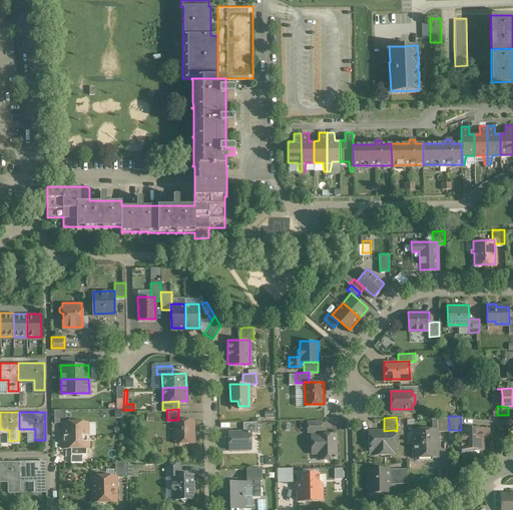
[(193,441),(193,424),(193,423),(192,419),(178,420),(174,420),(174,441),(177,441),(179,443),(183,443),(184,441),(193,441)]
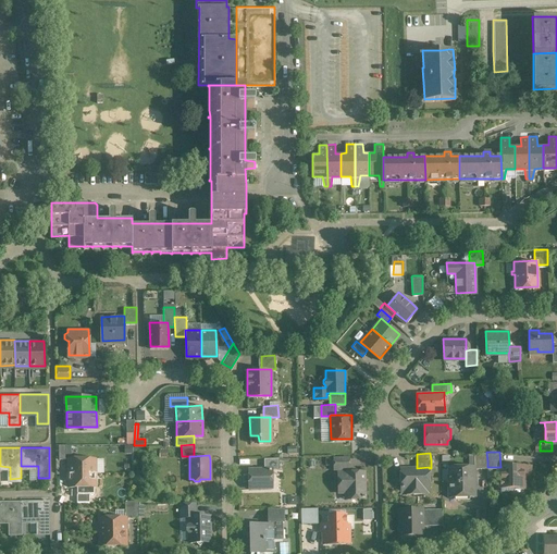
[(334,468),(338,468),(349,468),(348,455),(333,456),(334,468)]
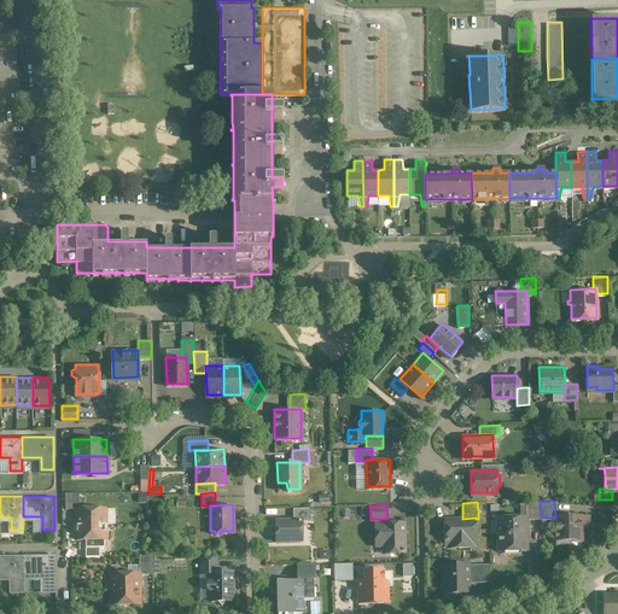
[(302,519),(309,519),(310,519),(310,516),(309,506),(293,507),(293,519),(302,519)]
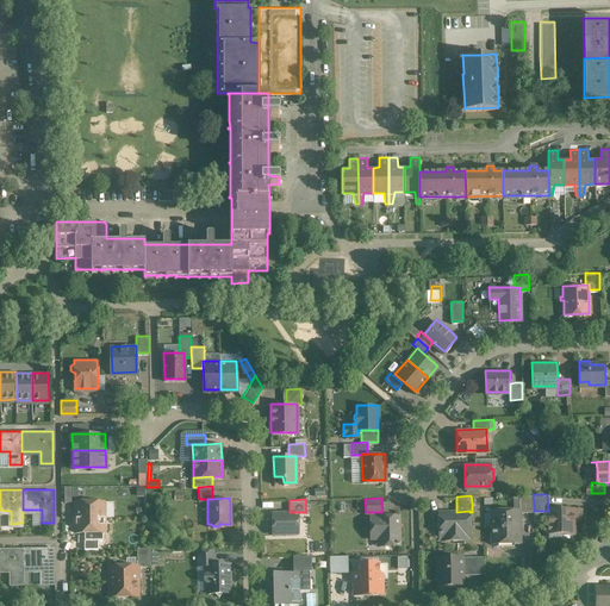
[(75,500),(75,516),(104,516),(104,500),(75,500)]
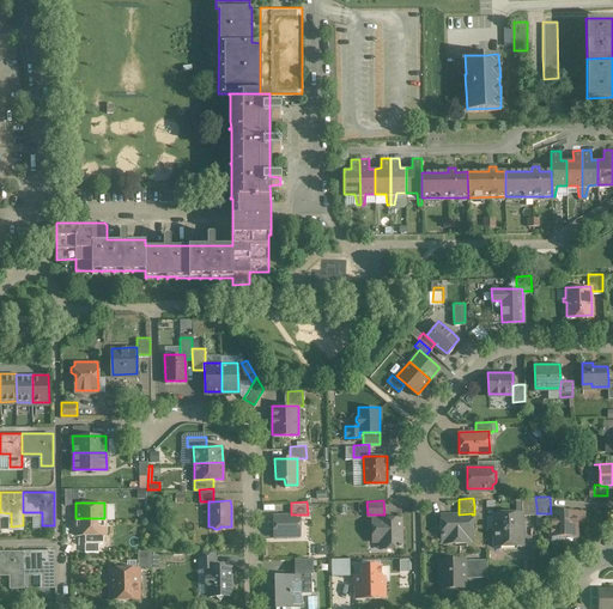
[(551,531),(551,534),(551,535),(553,537),(563,537),(565,535),(565,534),(576,534),(576,510),(552,511),(551,511),(551,529),(551,531)]
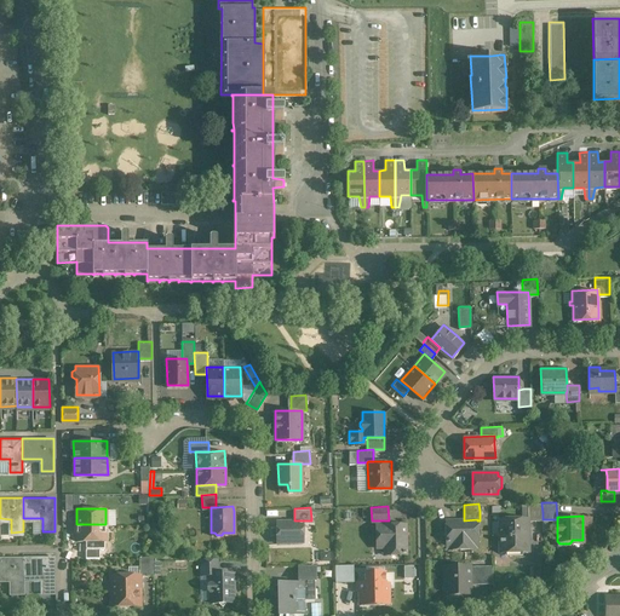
[(499,518),(499,527),(500,535),(528,534),(528,517),(499,518)]
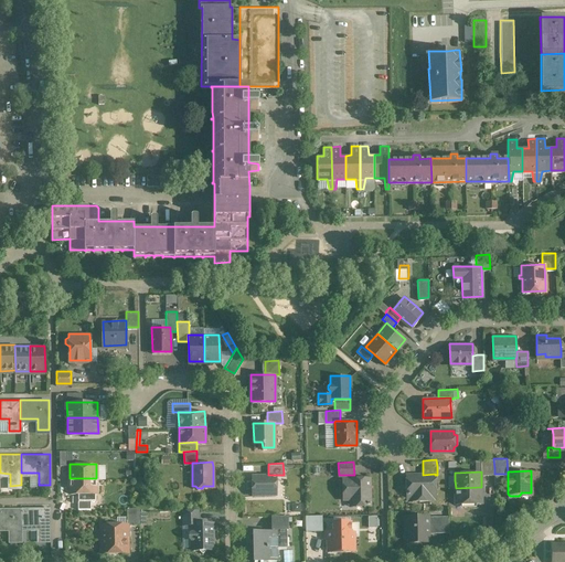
[(407,499),(420,499),(435,498),(435,474),(407,475),(407,499)]
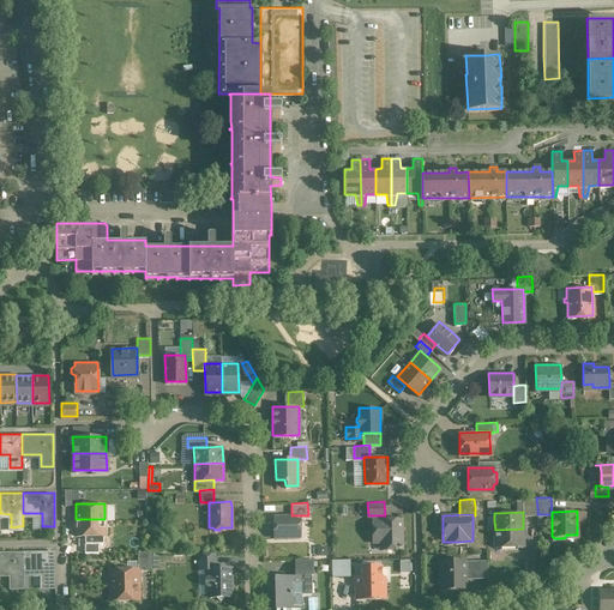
[(300,515),(296,515),(275,515),(275,536),(300,536),(300,515)]
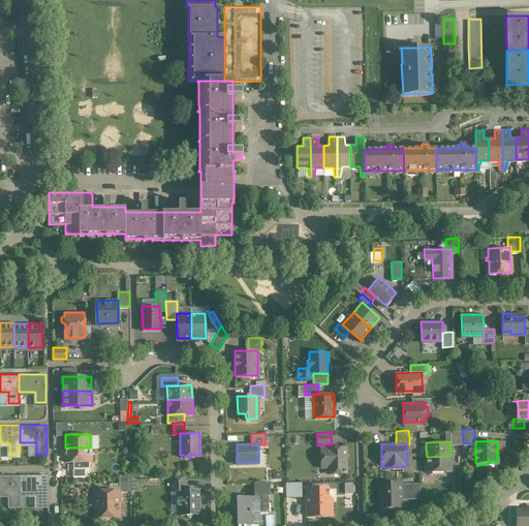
[(90,461),(90,447),(65,447),(65,461),(76,461),(90,461)]
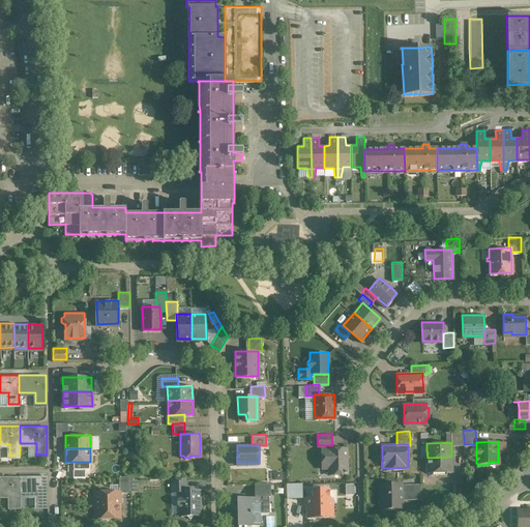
[(322,466),(326,466),(333,466),(333,473),(347,472),(347,448),(322,448),(322,466)]
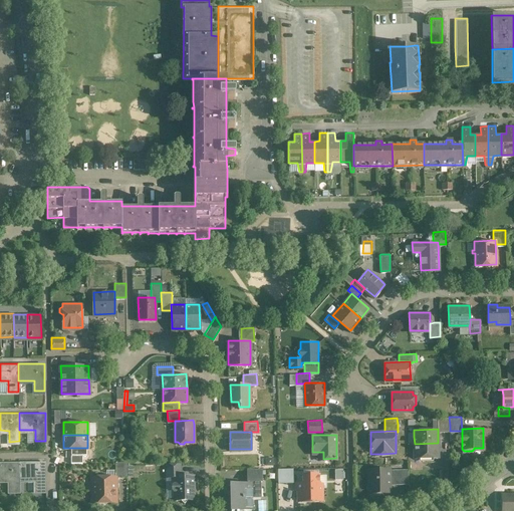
[(415,457),(419,457),(438,457),(438,443),(415,444),(415,457)]
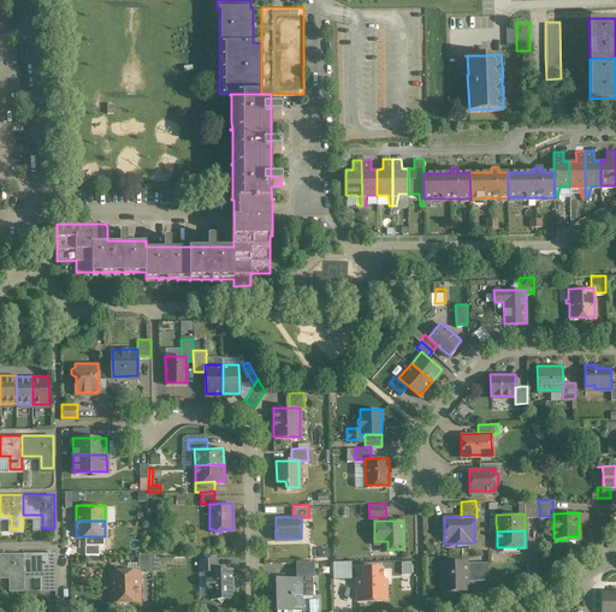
[(138,552),(138,570),(153,570),(153,552),(138,552)]
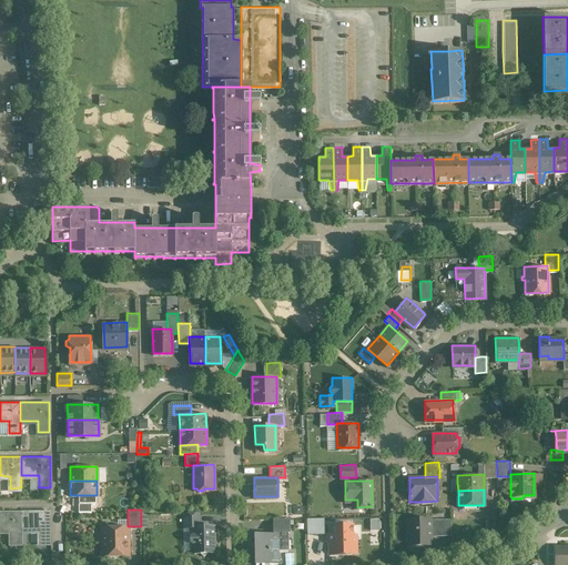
[(0,511),(0,530),(11,530),(11,542),(21,542),(21,530),(21,511),(0,511)]
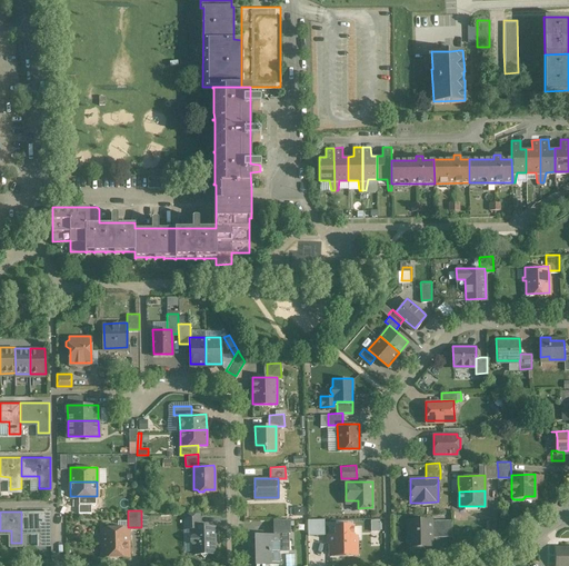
[(40,543),(51,543),(50,512),(21,512),(21,530),(40,530),(40,543)]
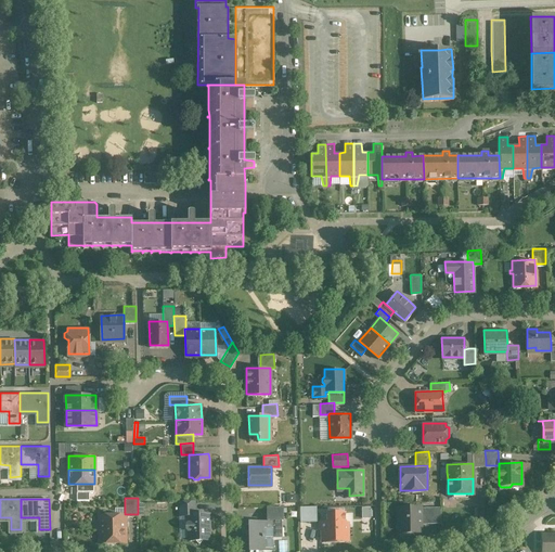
[(194,499),(190,500),(179,500),(180,514),(188,514),(189,514),(189,513),(195,513),(194,499)]
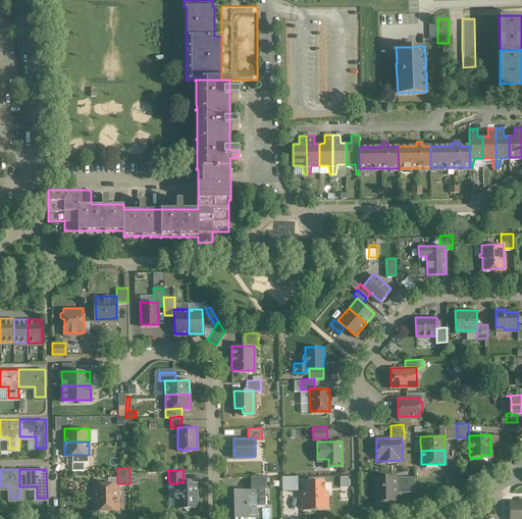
[(251,487),(253,487),(265,487),(265,475),(252,475),(251,475),(251,487)]
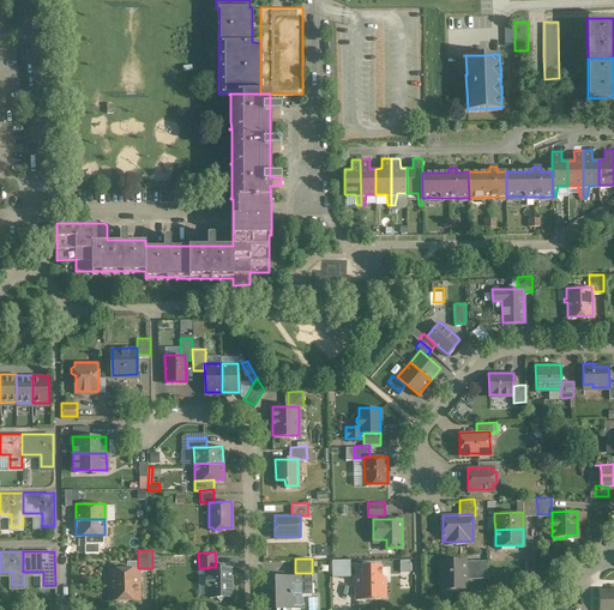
[(350,559),(344,559),(332,559),(332,575),(351,575),(350,559)]
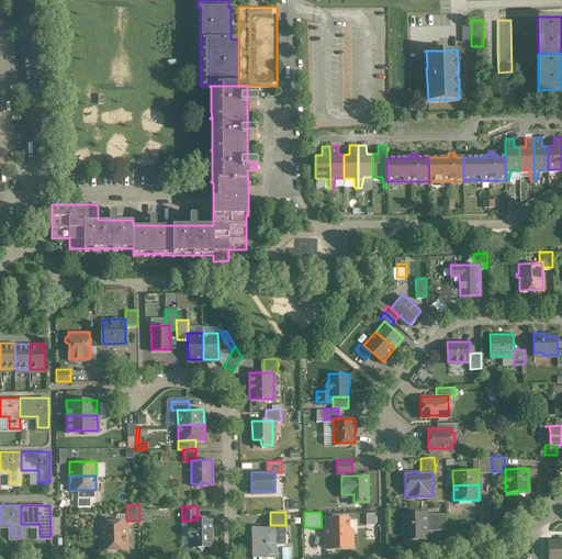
[(447,527),(447,521),(447,520),(446,512),(426,513),(427,528),(447,527)]
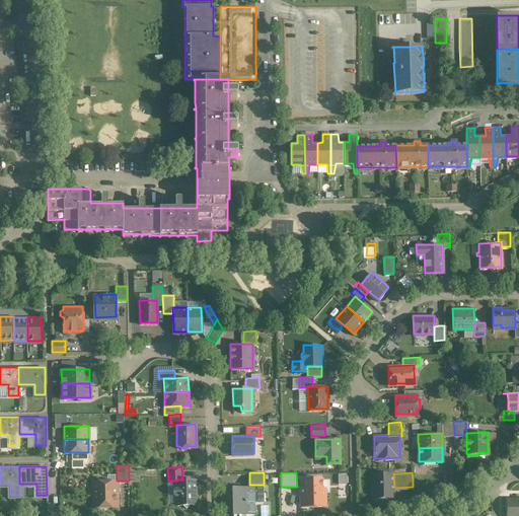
[(372,473),(372,493),(372,498),(394,498),(393,473),(372,473)]
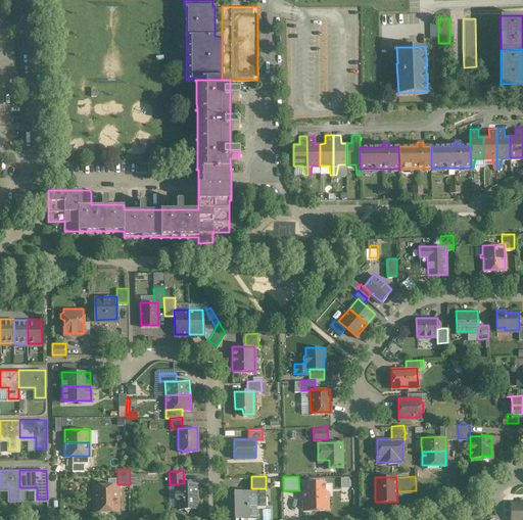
[(302,506),(314,506),(317,506),(317,509),(329,508),(328,494),(325,494),(325,482),(308,482),(308,490),(301,490),(301,499),(302,499),(302,506)]
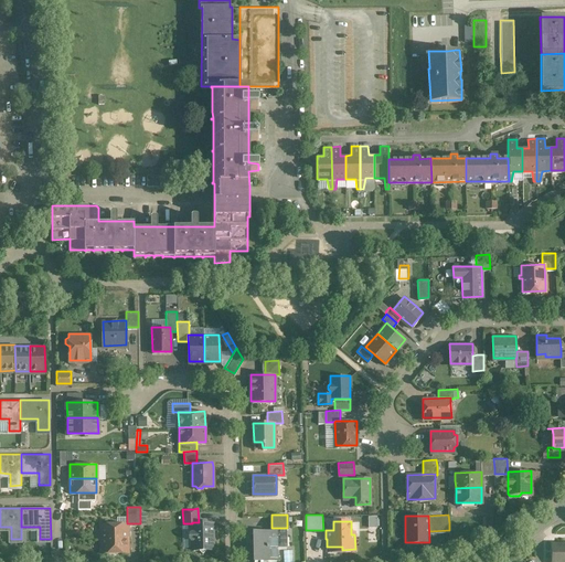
[(205,548),(206,548),(208,548),(213,548),(212,522),(192,523),(192,531),(190,533),(190,537),(192,538),(192,548),(200,548),(203,551),(205,548)]
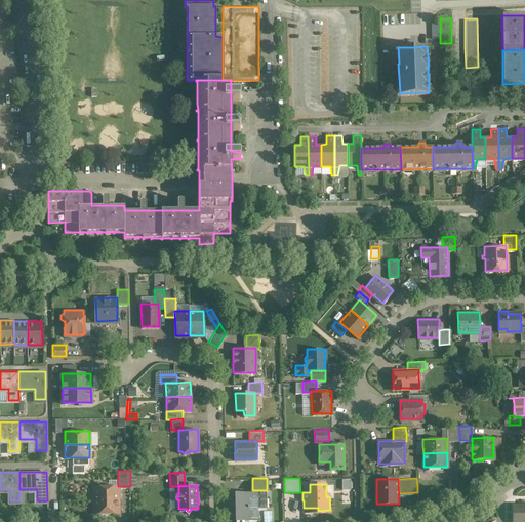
[(93,486),(94,499),(118,499),(118,486),(93,486)]
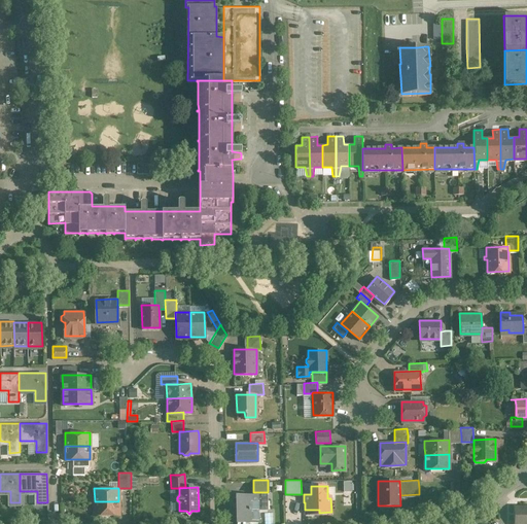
[(237,495),(237,516),(238,522),(257,521),(257,509),(267,508),(267,499),(257,499),(257,495),(237,495)]
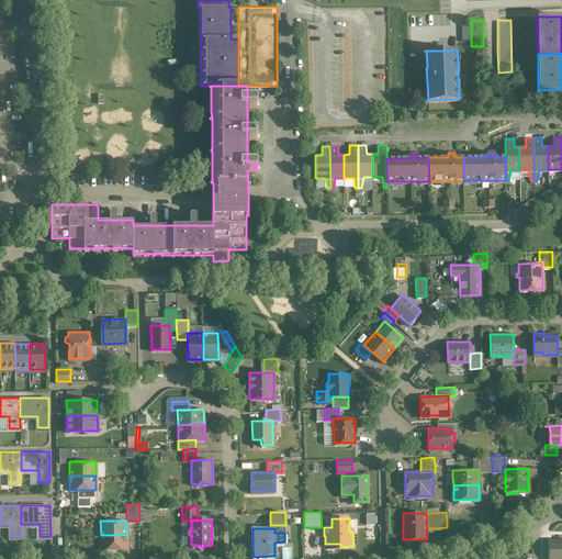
[(126,535),(101,535),(101,549),(109,549),(127,549),(126,535)]
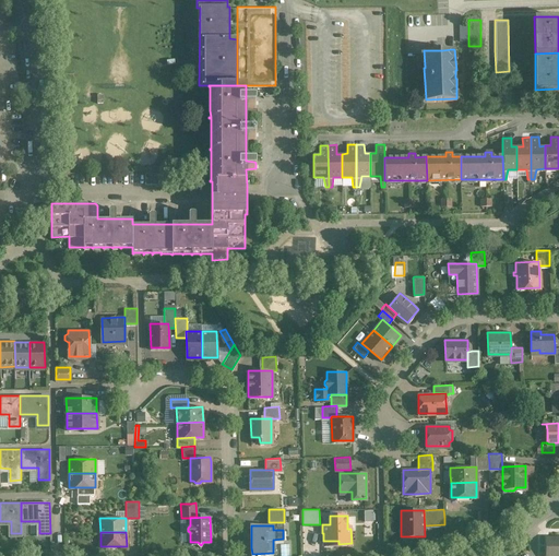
[(546,555),(558,555),(558,536),(549,536),(546,536),(546,555)]
